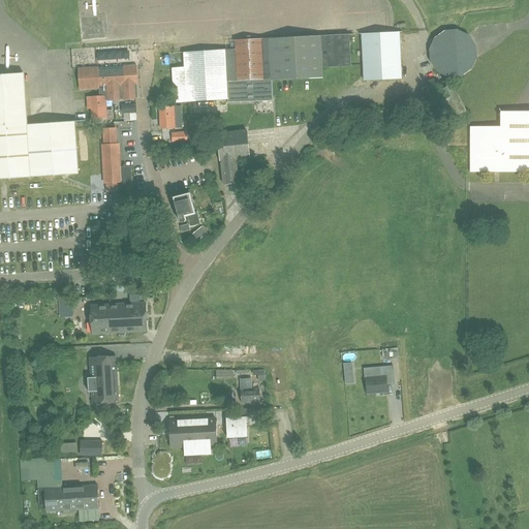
[(436,38),(430,50),(431,60),(439,71),(450,76),(463,75),(473,69),(478,58),(477,44),(470,33),(460,29),(447,29),(436,38)]
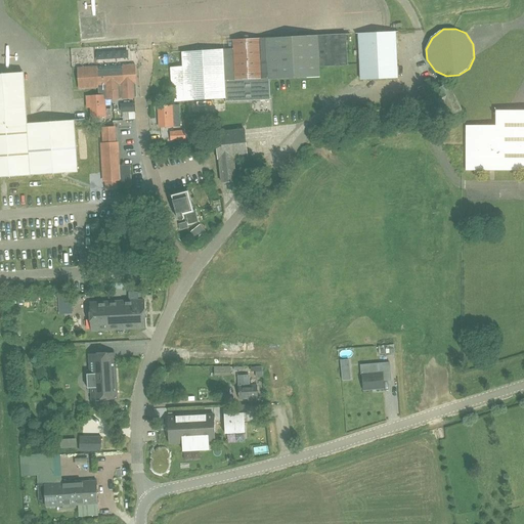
[(396,32),(359,34),(362,79),(398,77),(396,32)]
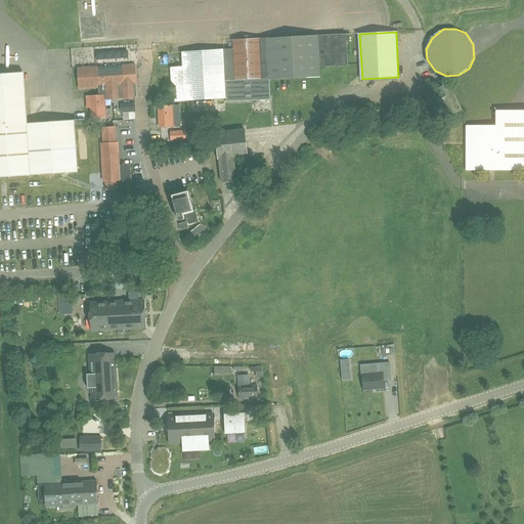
[(182,67),(171,67),(172,101),(225,98),(225,101),(270,99),(269,79),(319,77),(319,67),(348,66),(346,34),(233,40),(233,48),(223,49),(182,51),(182,67)]
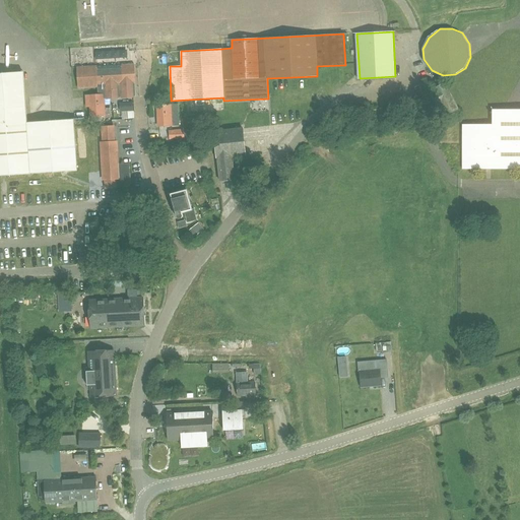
[(96,66),(77,67),(78,87),(98,86),(98,94),(104,94),(104,98),(106,98),(106,99),(118,98),(118,96),(121,96),(121,98),(134,96),(135,95),(135,83),(134,63),(122,64),(96,65),(96,66)]
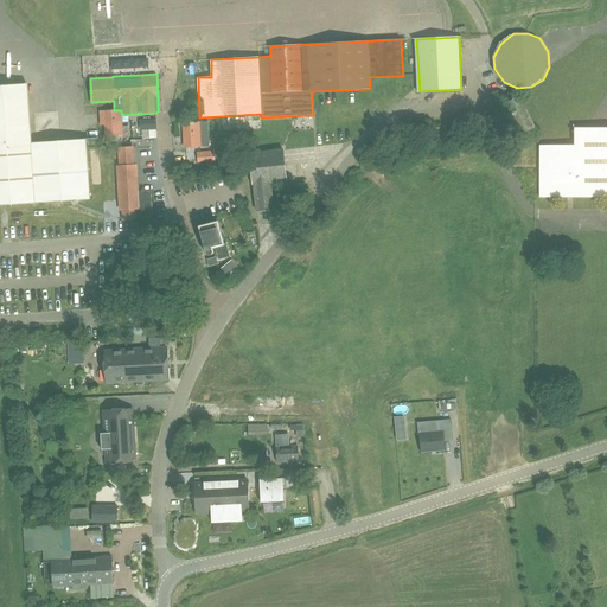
[(27,84),(0,85),(0,204),(34,203),(33,177),(31,142),(27,84)]
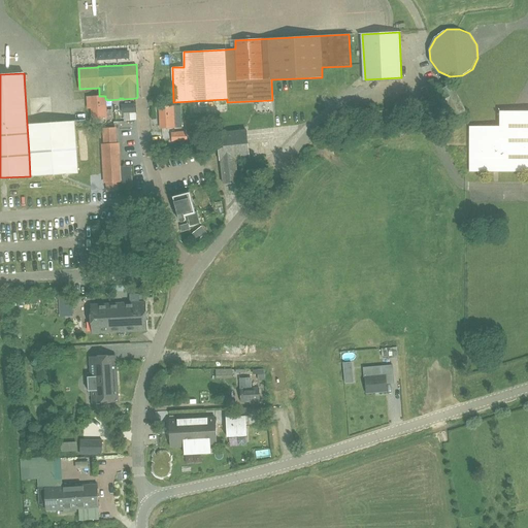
[(442,92),(432,98),(439,110),(450,105),(456,117),(467,110),(453,85),(441,90),(442,92)]
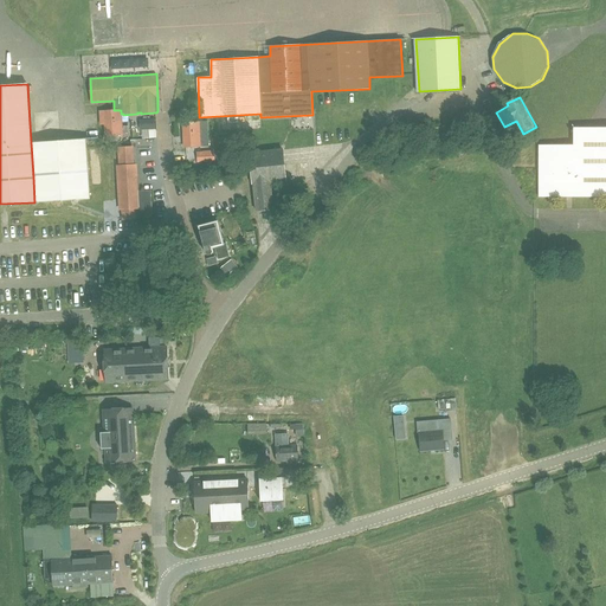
[(114,110),(100,111),(101,124),(105,124),(105,135),(122,134),(121,114),(121,110),(114,110)]
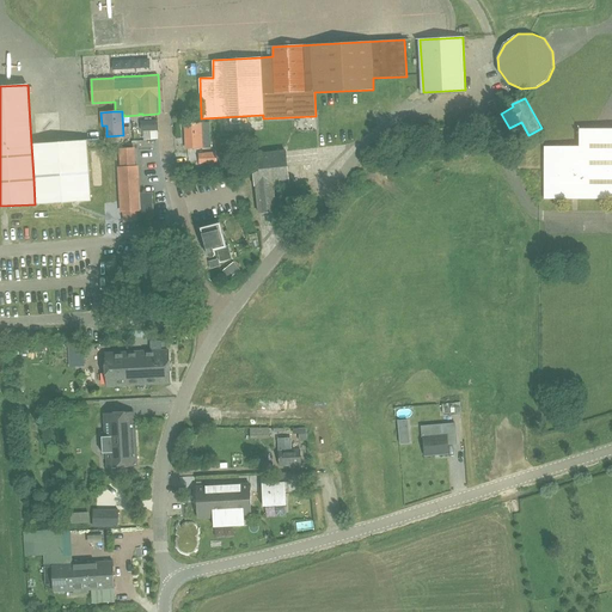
[(155,120),(141,121),(142,132),(150,132),(157,130),(155,120)]
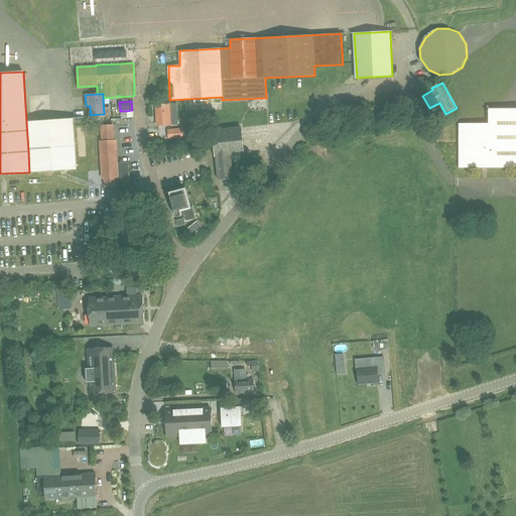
[(177,104),(155,105),(156,125),(178,124),(177,104)]
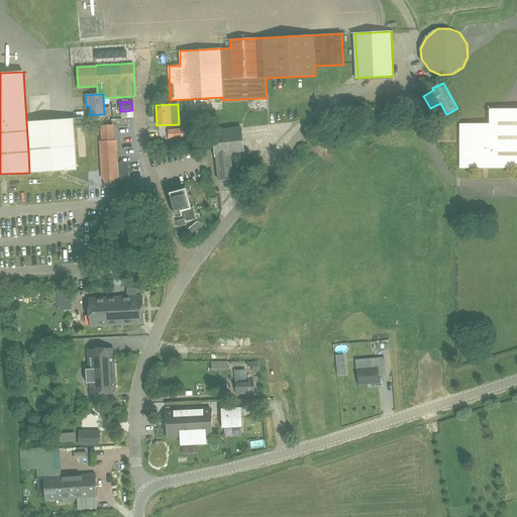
[(459,123),(459,168),(516,168),(516,108),(490,108),(490,123),(459,123)]
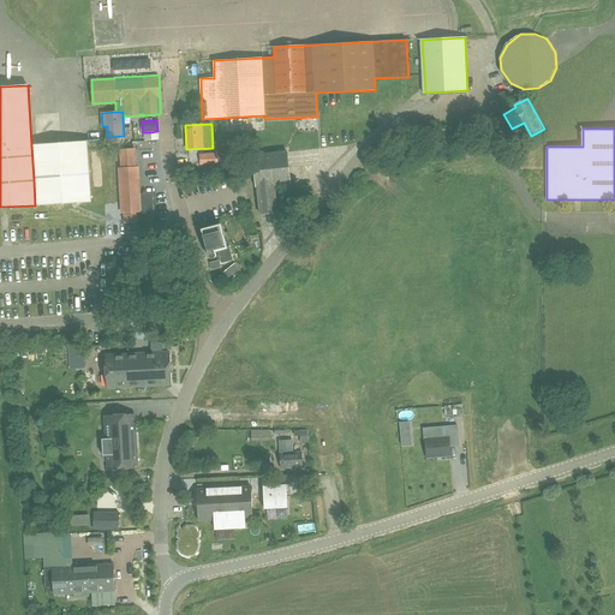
[(87,141),(31,144),(34,179),(35,206),(90,202),(89,177),(87,141)]
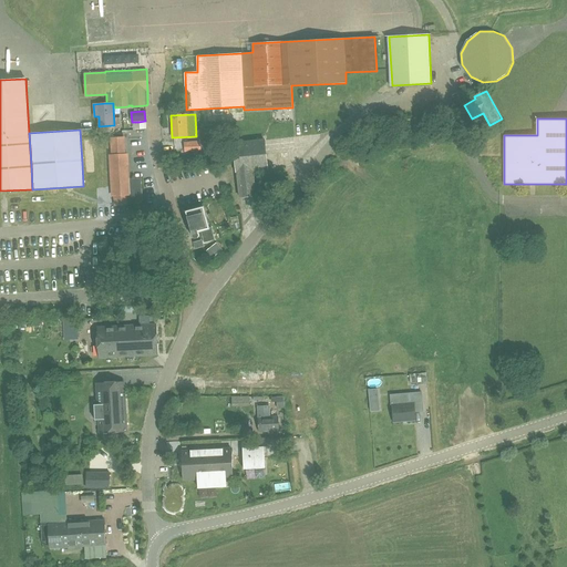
[(113,154),(111,154),(113,196),(115,195),(115,205),(142,204),(141,177),(129,178),(127,153),(125,154),(124,136),(112,137),(113,154)]
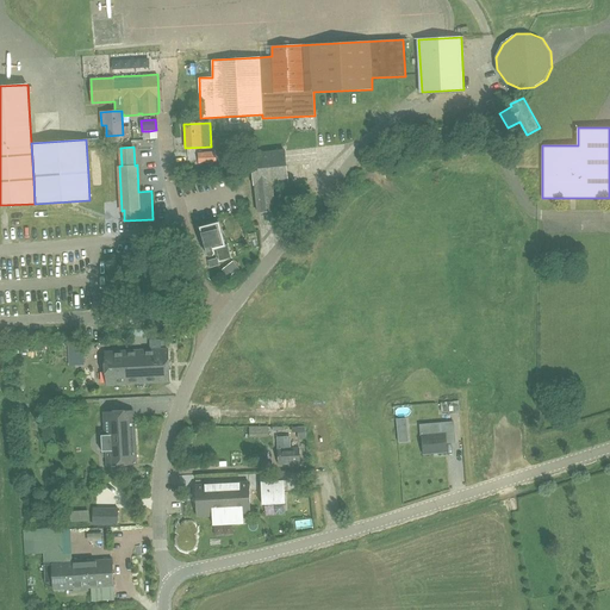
[(285,150),(250,154),(255,188),(256,188),(259,216),(275,215),(272,184),(288,182),(285,150)]
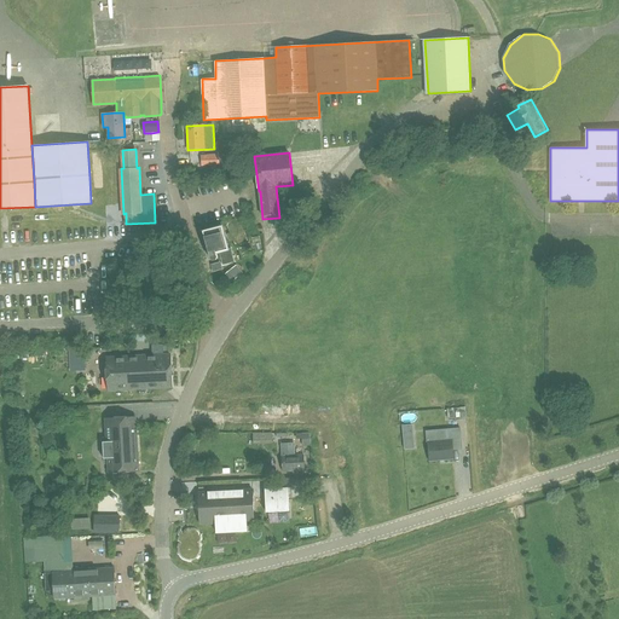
[(218,155),(202,156),(202,166),(219,165),(218,155)]
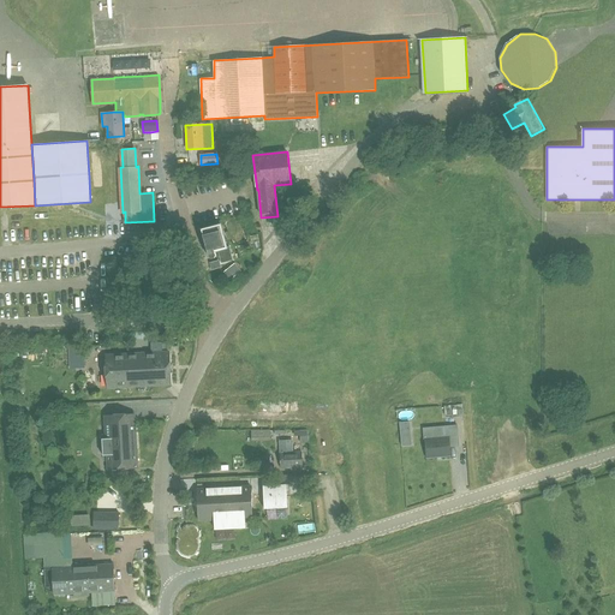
[(221,225),(202,230),(209,257),(210,258),(215,257),(216,256),(215,251),(218,250),(221,263),(232,261),(228,246),(227,248),(221,225)]
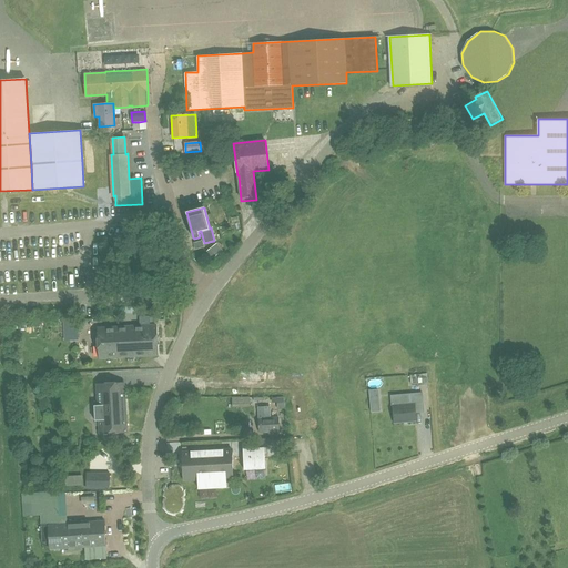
[(216,243),(206,252),(212,259),(223,251),(216,243)]
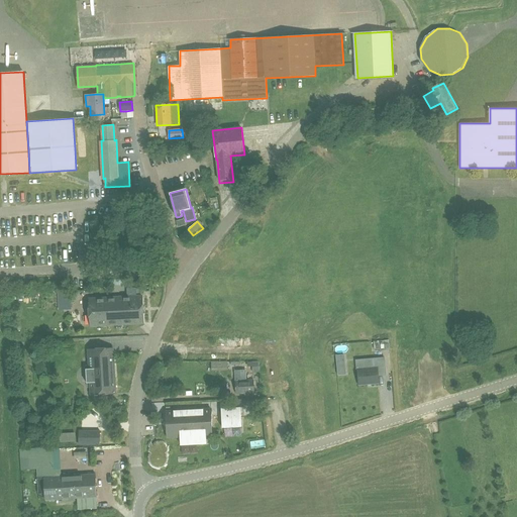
[(142,296),(89,299),(90,326),(143,323),(142,296)]
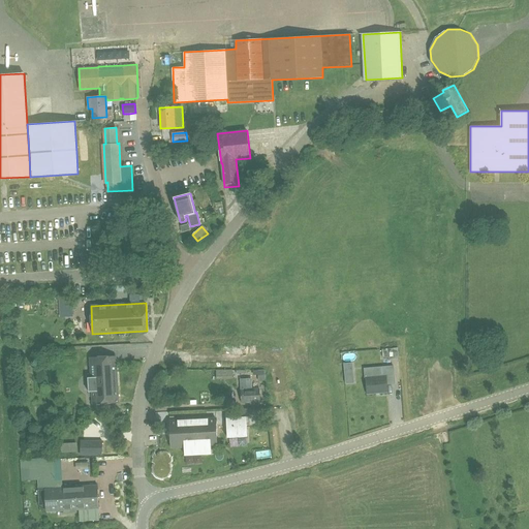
[(397,348),(382,349),(382,358),(398,355),(397,348)]
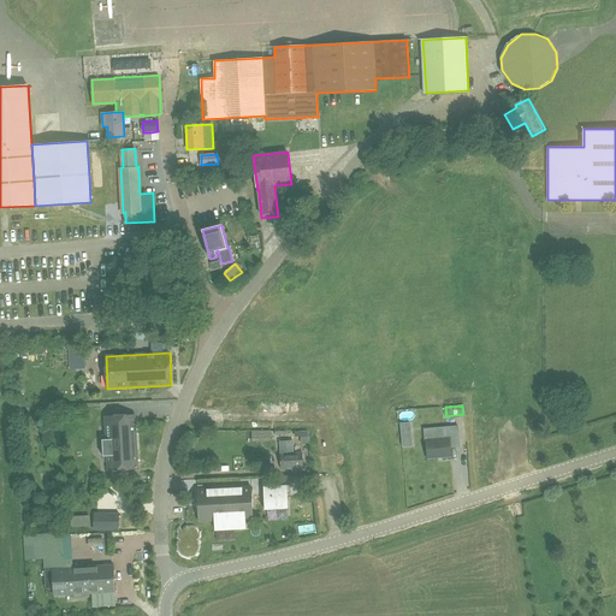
[(105,439),(102,439),(102,456),(106,456),(107,471),(138,469),(135,415),(104,416),(105,439)]
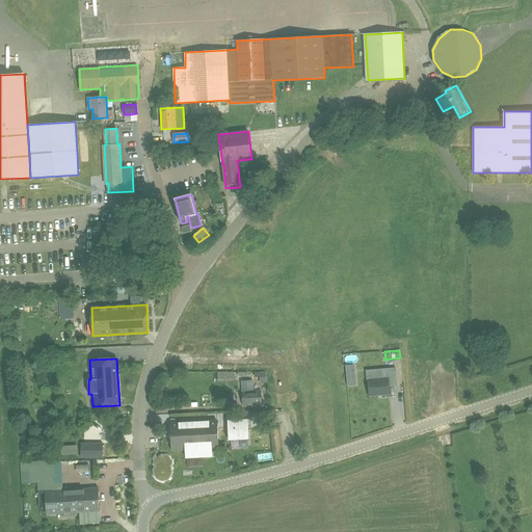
[(396,368),(367,371),(368,379),(369,397),(390,395),(389,384),(397,383),(396,371),(396,368)]
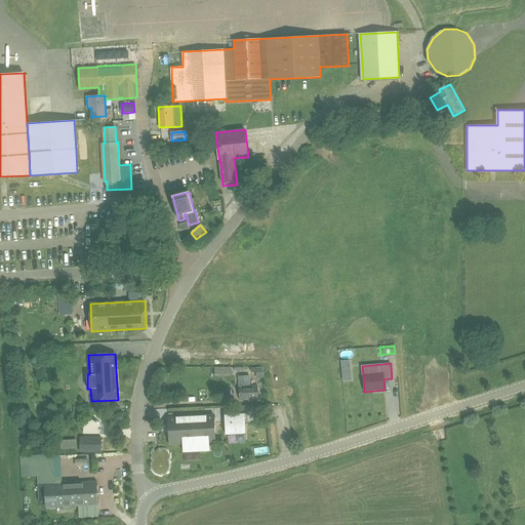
[(351,367),(342,367),(344,381),(352,380),(351,367)]
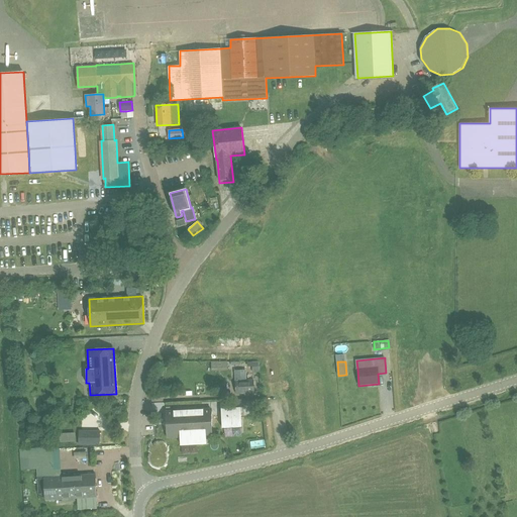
[(245,370),(234,371),(235,393),(254,393),(253,381),(245,381),(245,370)]
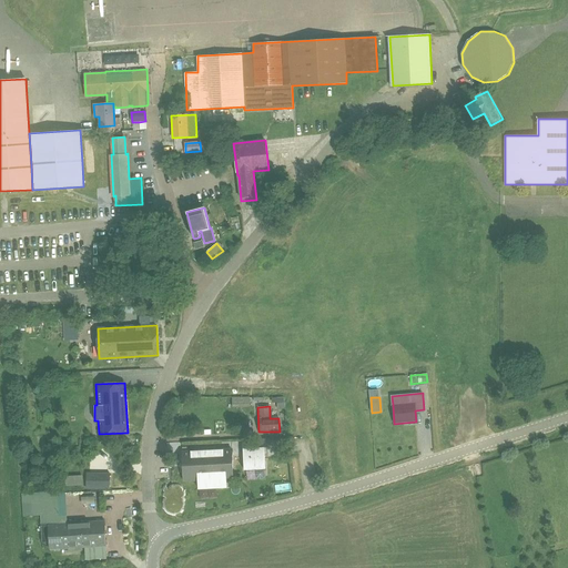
[(237,436),(229,436),(229,448),(239,448),(237,436)]
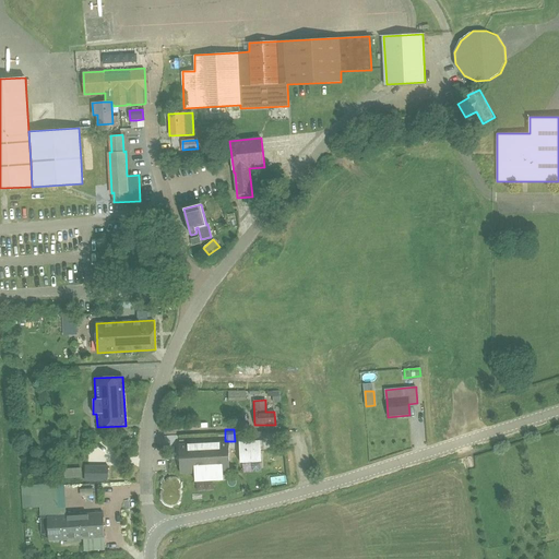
[(250,441),(239,441),(240,463),(261,462),(260,440),(263,440),(263,432),(249,433),(250,441)]
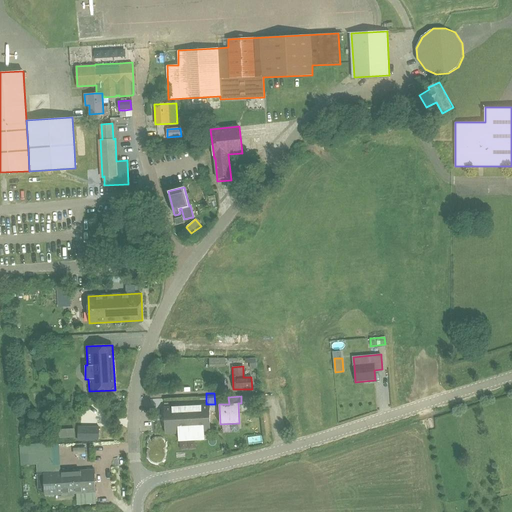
[(209,405),(164,407),(165,432),(178,432),(178,440),(204,439),(204,431),(210,430),(209,405)]
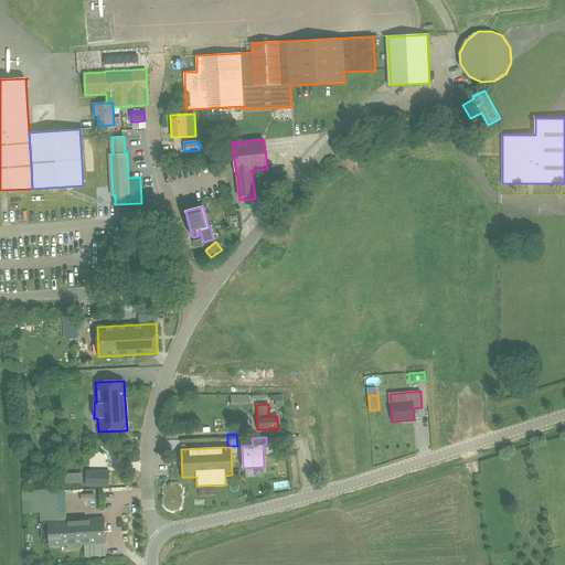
[(86,471),(86,487),(108,487),(108,471),(86,471)]
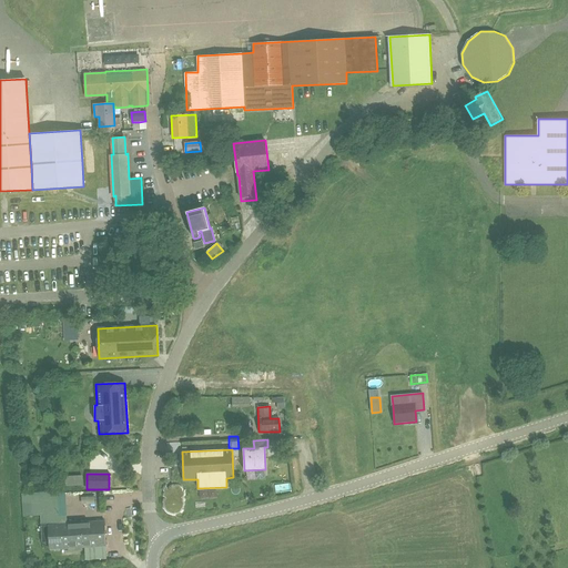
[(162,495),(162,496),(162,497),(163,497),(163,496),(165,497),(164,498),(163,500),(162,503),(163,503),(163,506),(163,509),(164,509),(168,514),(169,514),(169,513),(170,514),(172,515),(174,515),(175,515),(176,515),(176,514),(178,513),(180,513),(181,511),(182,510),(183,511),(184,510),(184,509),(184,508),(183,509),(183,508),(184,507),(184,505),(184,504),(184,501),(184,499),(185,499),(185,498),(184,496),(185,496),(185,495),(185,488),(184,488),(184,489),(183,488),(182,487),(182,486),(181,485),(179,484),(178,484),(176,483),(174,484),(173,484),(171,485),(169,486),(168,488),(165,489),(164,492),(163,493),(162,495)]
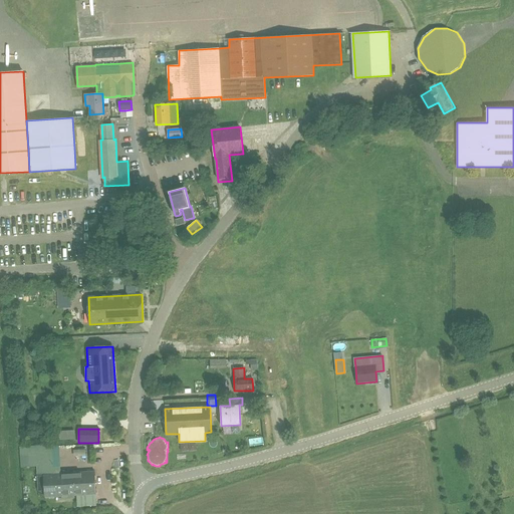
[(52,445),(19,447),(20,456),(35,455),(37,474),(37,476),(54,475),(53,463),(52,445)]
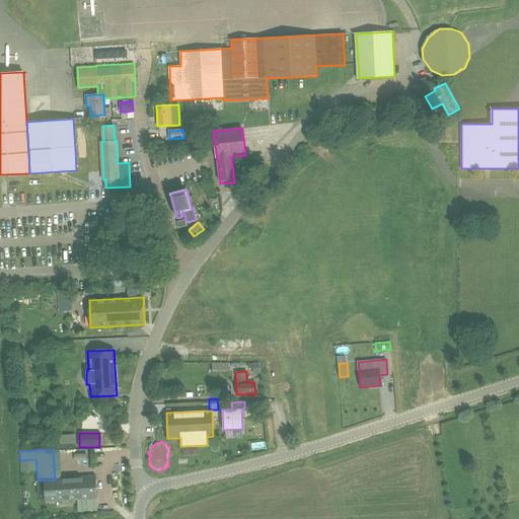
[(38,480),(35,480),(36,496),(43,495),(44,503),(53,502),(53,496),(56,495),(57,502),(96,499),(95,475),(55,479),(38,480)]
